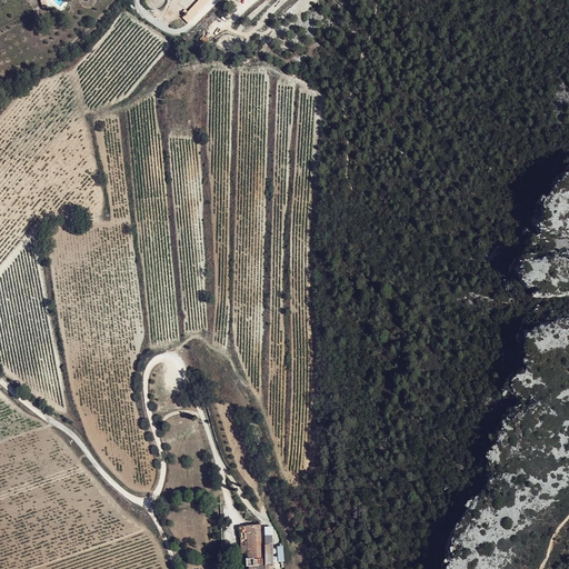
[(198,0),(182,17),(188,22),(209,0),(198,0)]
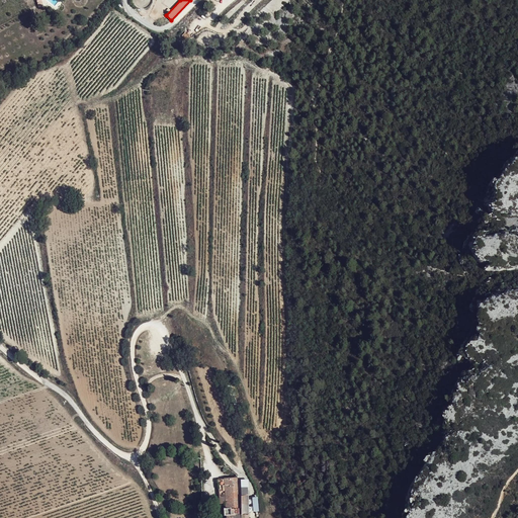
[(183,193),(172,194),(173,203),(184,203),(183,193)]
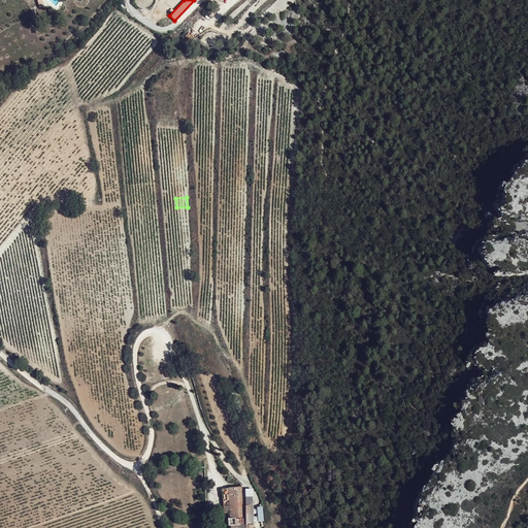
[(195,298),(187,299),(189,311),(197,310),(195,298)]
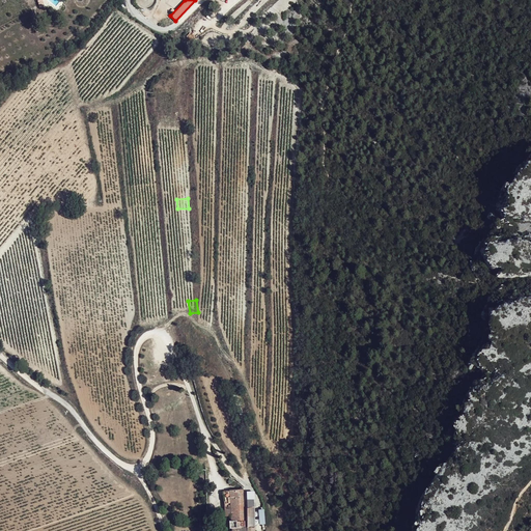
[(230,515),(230,522),(236,522),(238,528),(254,527),(253,506),(247,508),(247,526),(244,527),(242,490),(222,491),(224,515),(230,515)]
